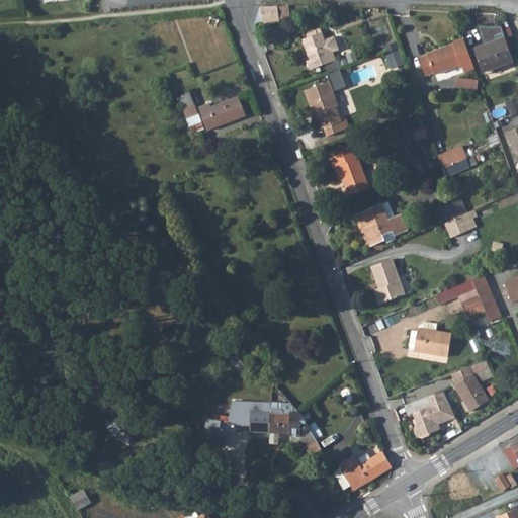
[(243,11),(247,23),(252,23),(279,19),(278,8),(278,6),(270,7),(270,6),(245,7),(243,11)]
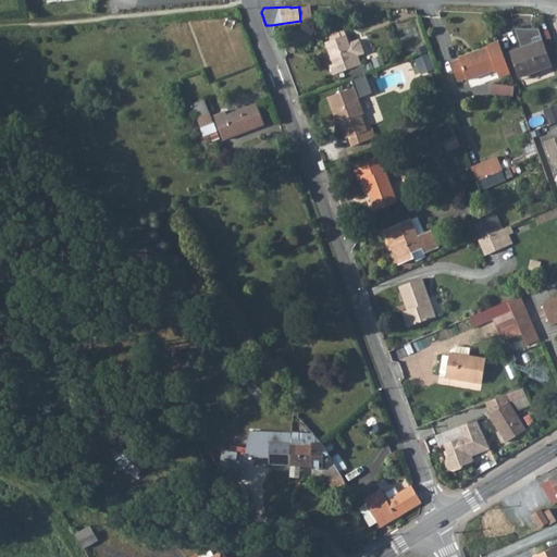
[(540,27),(516,27),(522,47),(511,50),(520,76),(553,64),(540,27)]
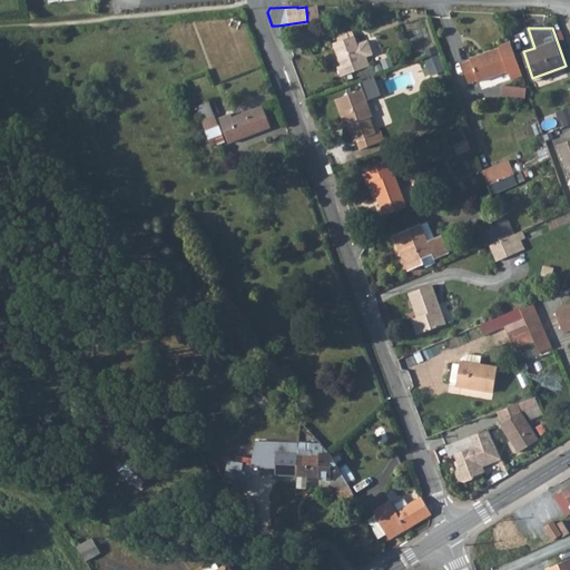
[(336,41),(332,42),(340,65),(336,66),(340,75),(369,64),(365,56),(362,57),(353,35),(349,36),(346,32),(344,30),(342,30),(338,31),(337,32),(335,35),(335,36),(335,38),(336,41)]
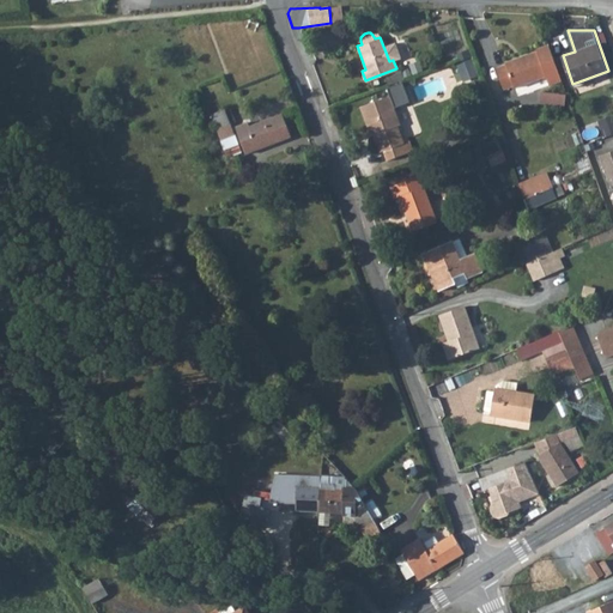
[(562,79),(548,43),(535,48),(536,50),(505,61),(507,64),(496,68),(503,89),(514,84),(515,86),(545,76),(548,85),(562,79)]
